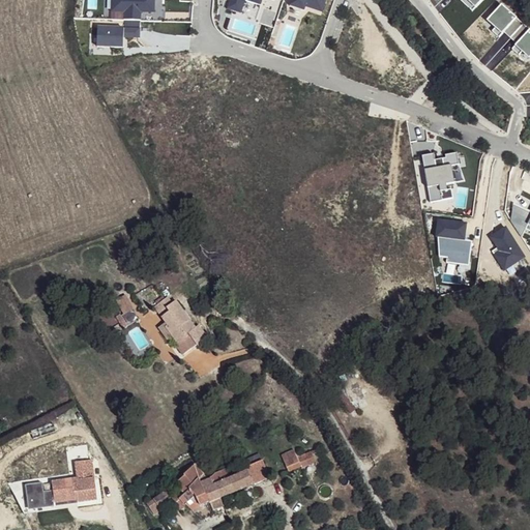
[(173,0),(154,0),(133,19),(147,43),(183,16),(180,9),(173,0)]
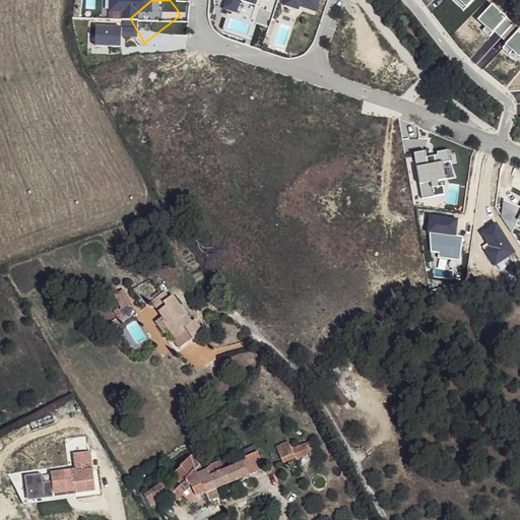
[(146,55),(137,55),(137,67),(138,68),(146,67),(146,55)]
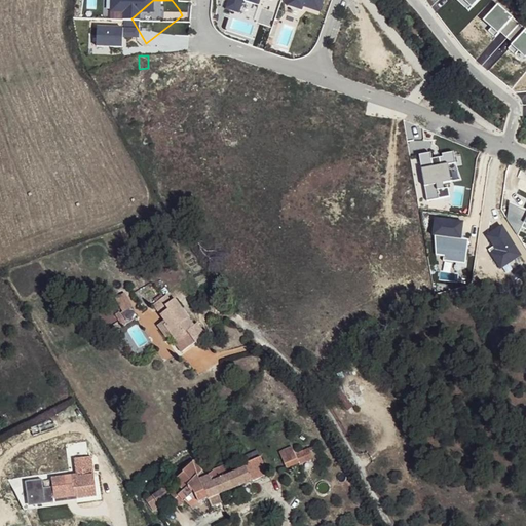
[(148,68),(140,69),(140,85),(140,92),(158,95),(157,88),(157,69),(148,68)]
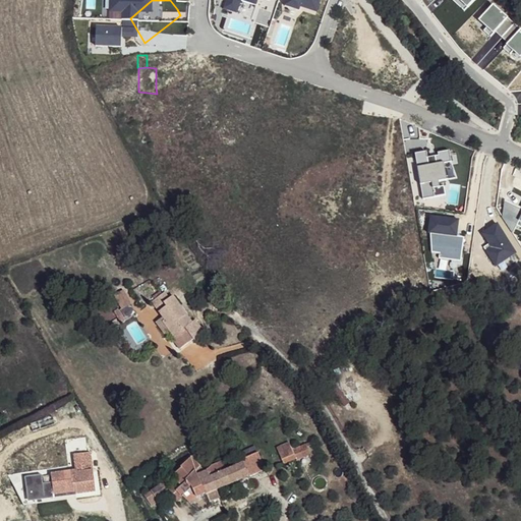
[(138,92),(138,84),(104,99),(106,105),(138,92)]
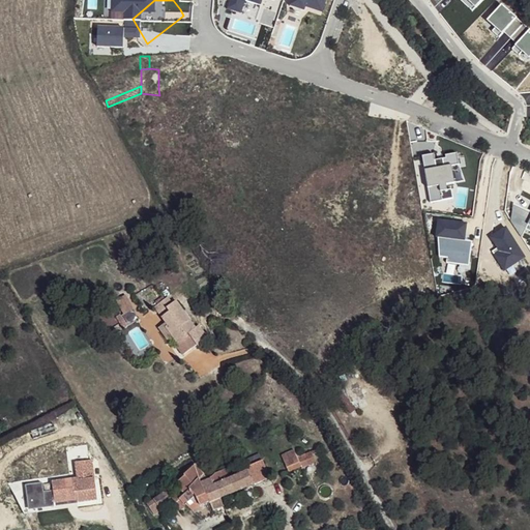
[(169,300),(156,312),(160,317),(175,307),(169,300)]
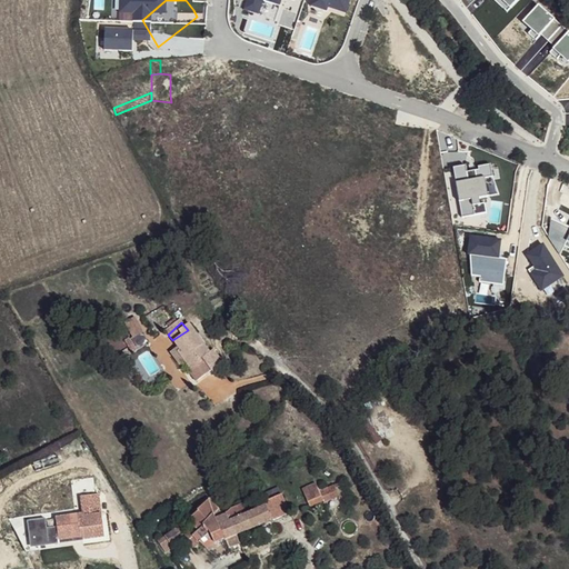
[(133,325),(123,331),(132,345),(142,338),(133,325)]
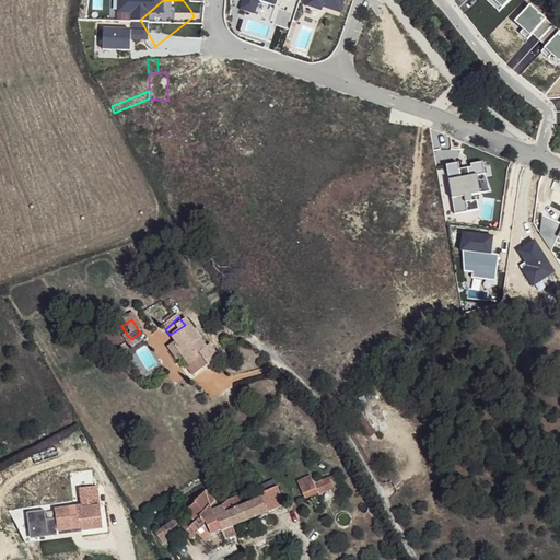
[(185,325),(170,335),(179,348),(175,351),(182,360),(185,359),(190,368),(189,369),(197,378),(212,366),(205,358),(200,360),(198,357),(202,354),(210,349),(188,322),(185,325)]
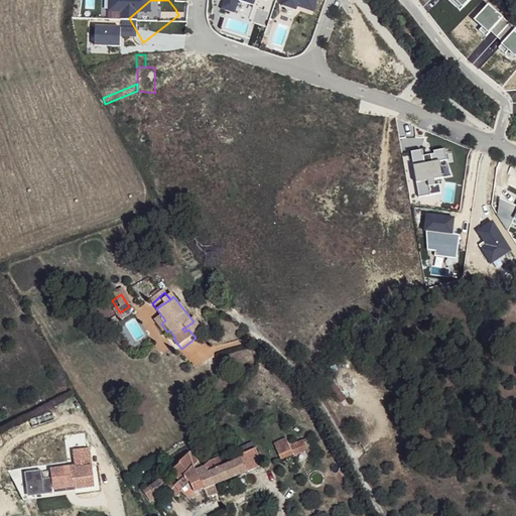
[(162,317),(155,323),(157,327),(161,324),(165,320),(162,317)]
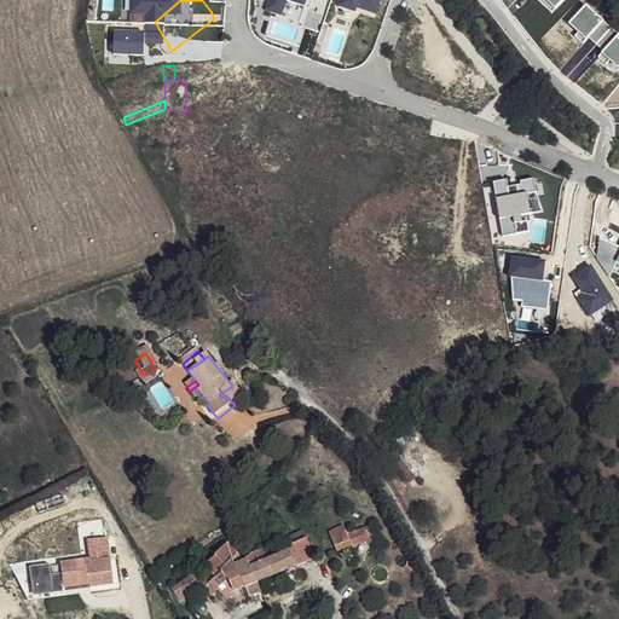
[(194,388),(189,392),(196,400),(201,398),(194,388)]
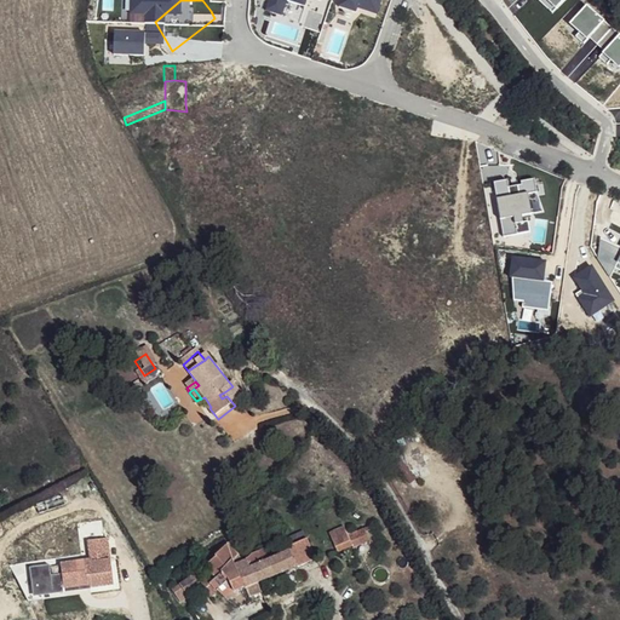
[(205,397),(201,399),(208,408),(210,408),(211,407),(205,397)]
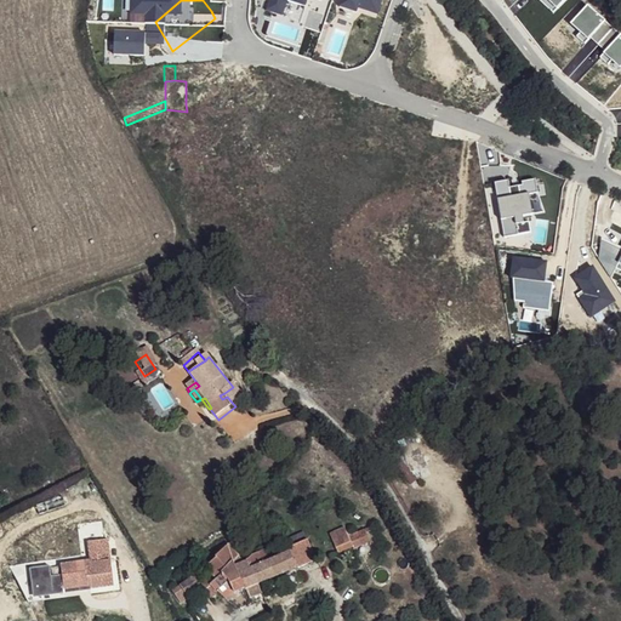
[(400,443),(405,469),(422,466),(417,440),(400,443)]
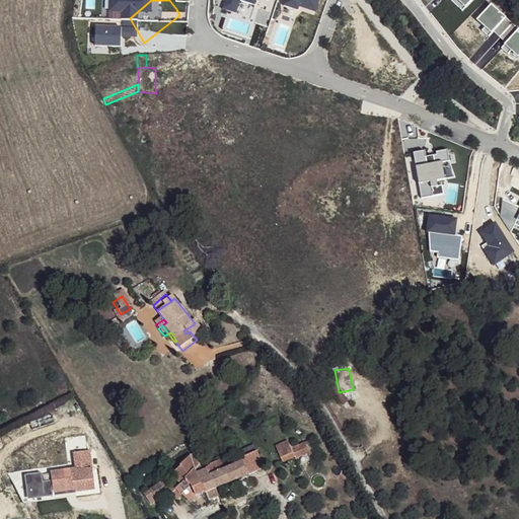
[(307,445),(282,454),(285,462),(298,460),(310,455),(307,445)]
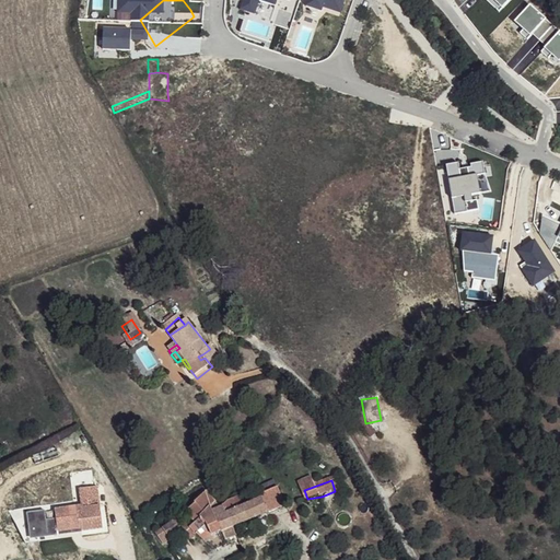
[(80,504),(55,509),(56,518),(49,520),(50,532),(72,528),(71,526),(80,525),(81,529),(82,529),(101,526),(95,486),(79,488),(80,504)]
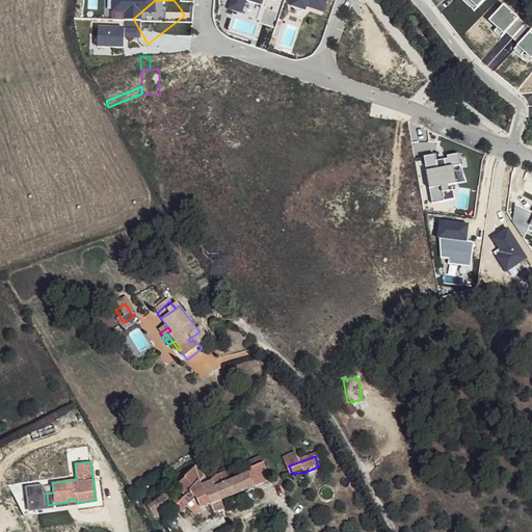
[(248,468),(249,471),(256,485),(271,479),(264,461),(248,468)]
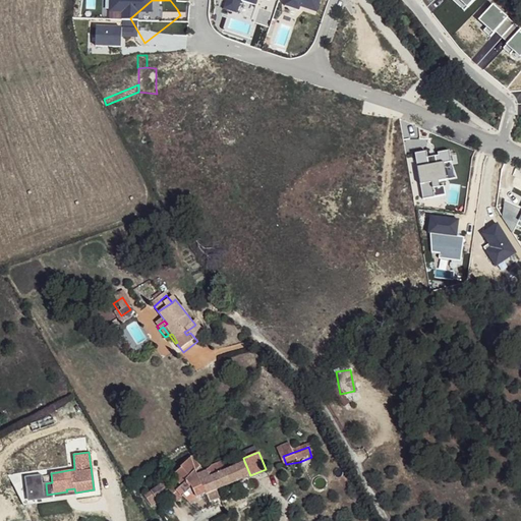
[(194,461),(183,467),(187,478),(199,469),(194,461)]
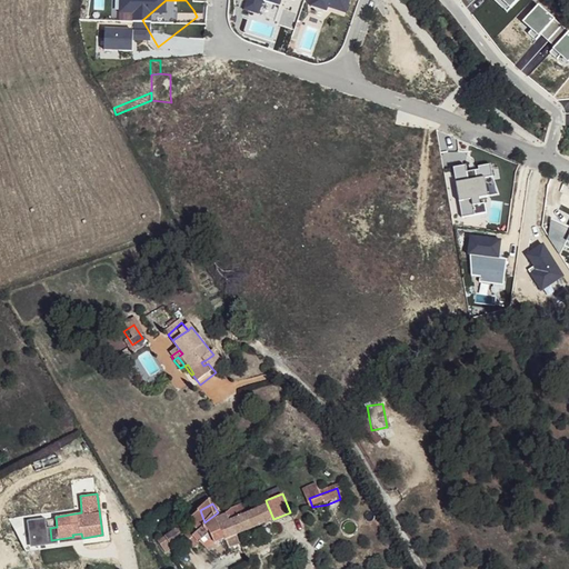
[(242,503),(227,512),(239,533),(252,528),(247,512),(242,503)]
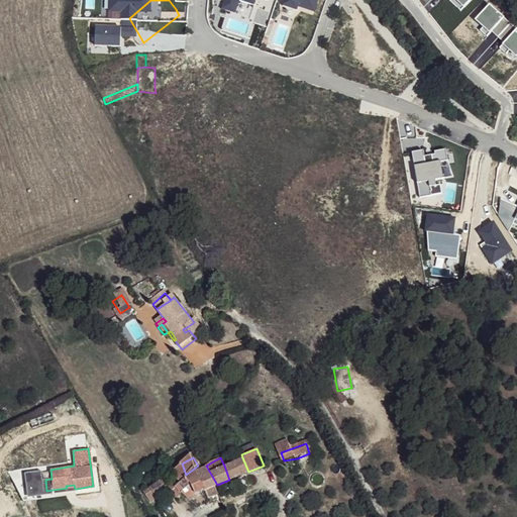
[(242,457),(224,466),(229,480),(248,472),(242,457)]
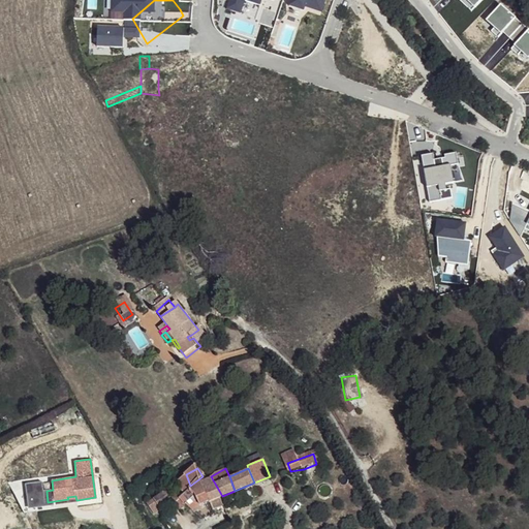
[(186,474),(176,481),(183,492),(190,486),(186,474)]
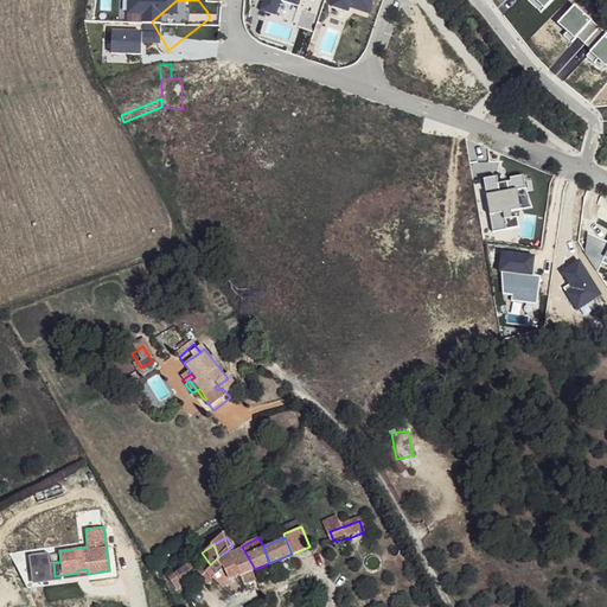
[(232,547),(218,557),(224,568),(228,579),(241,575),(255,569),(242,547),(240,547),(241,550),(236,553),(232,547)]
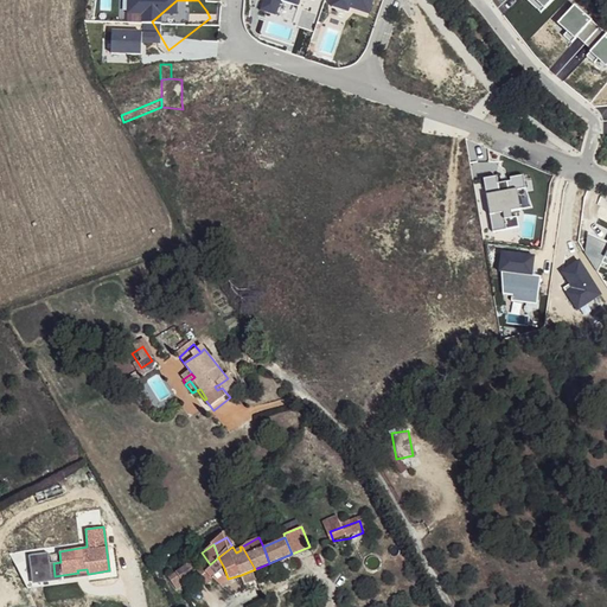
[(202,553),(189,562),(195,569),(199,575),(205,570),(211,577),(216,574),(210,564),(202,553)]
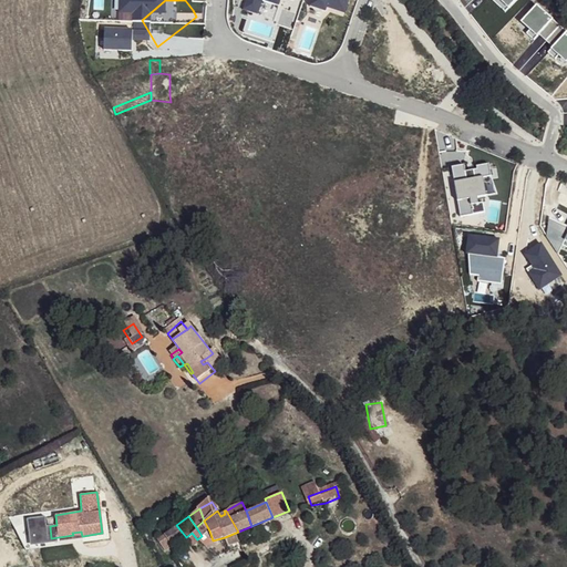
[(204,521),(196,527),(202,536),(209,531),(204,521)]
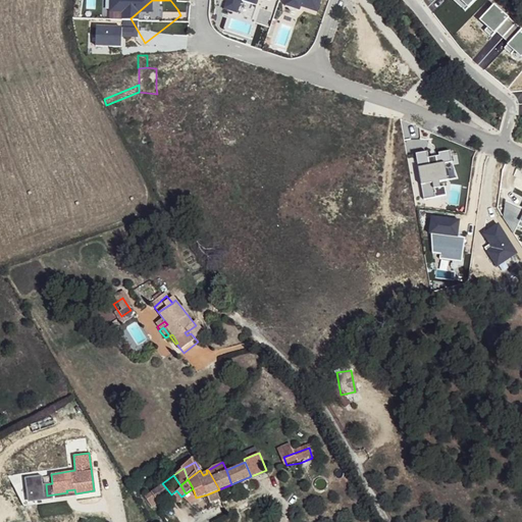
[(162,483),(146,496),(151,502),(167,489),(162,483)]
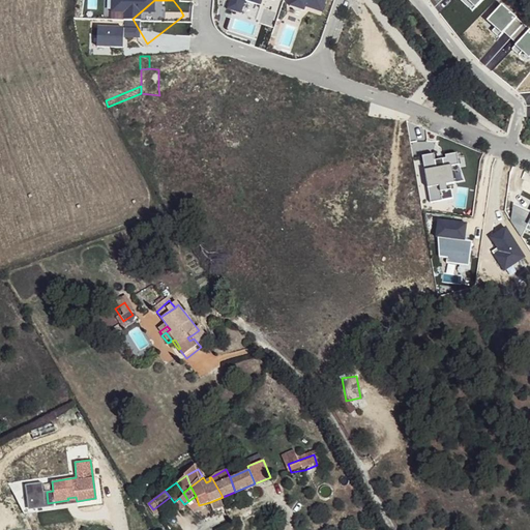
[(47,492),(40,492),(43,511),(79,506),(78,501),(77,501),(76,497),(67,498),(68,500),(48,503),(47,492)]
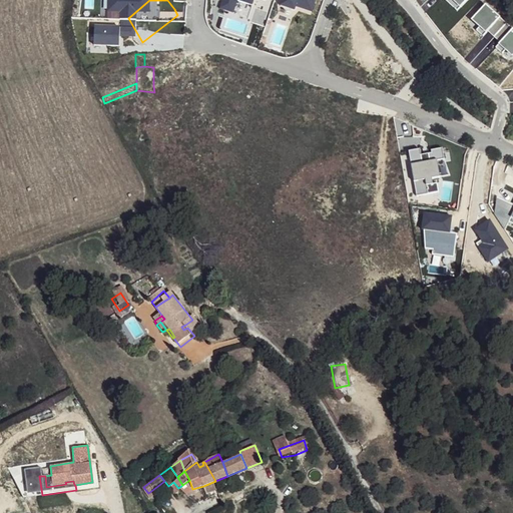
[(215,481),(203,486),(207,494),(217,489),(215,481)]
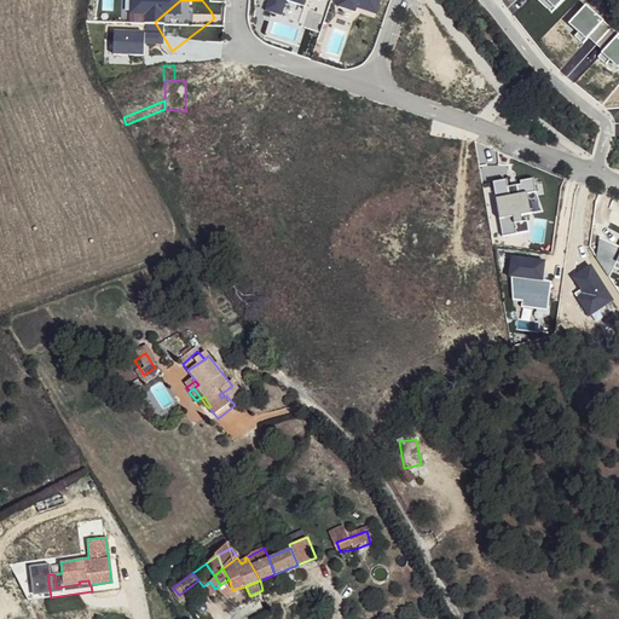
[(209,582),(203,586),(212,595),(217,590),(215,589),(209,582)]
